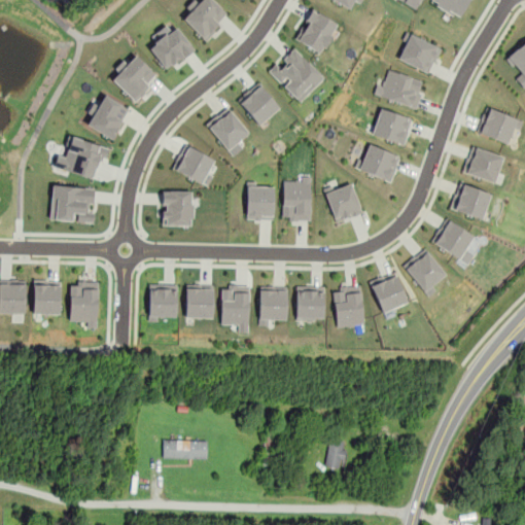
[(230,15),(214,0),(204,0),(184,21),(206,40),(230,15)]
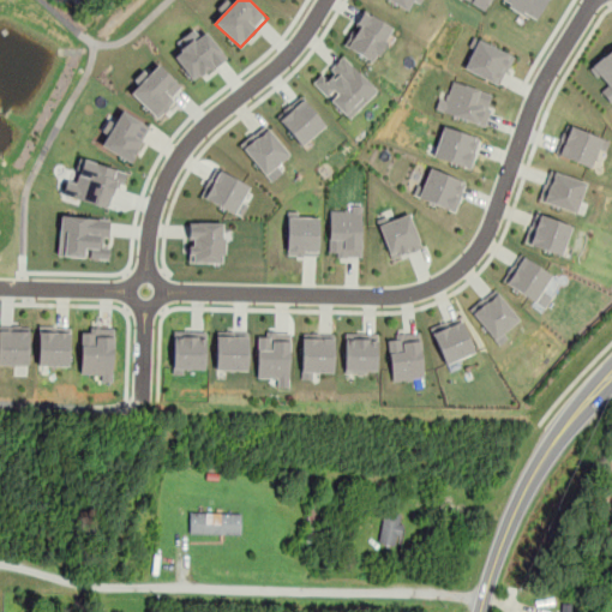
[(389,0),(409,12),(415,3),(423,6),(425,0),(389,0)]
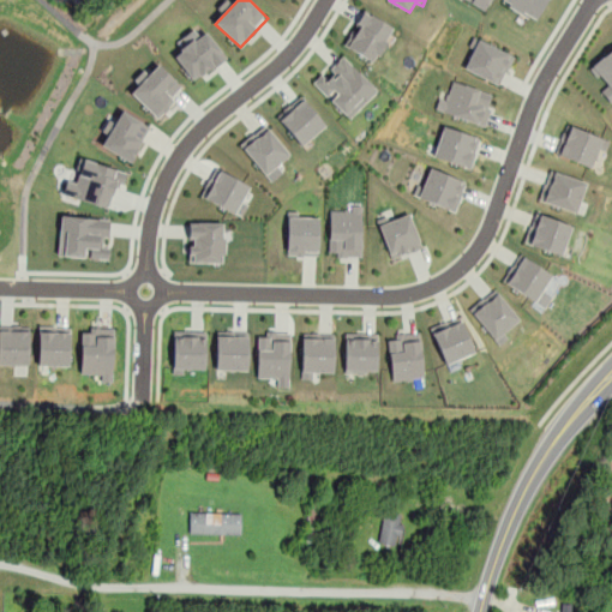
[(465,0),(487,12),(493,0),(465,0)]
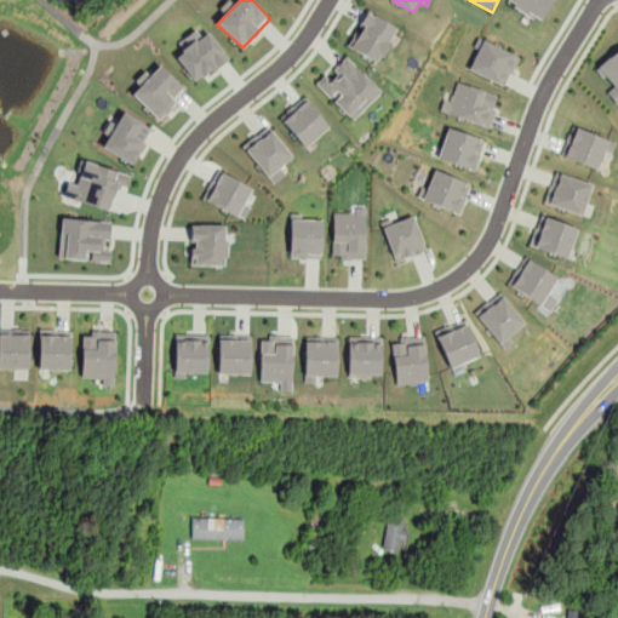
[(545,22),(554,0),(510,0),(508,6),(545,22)]
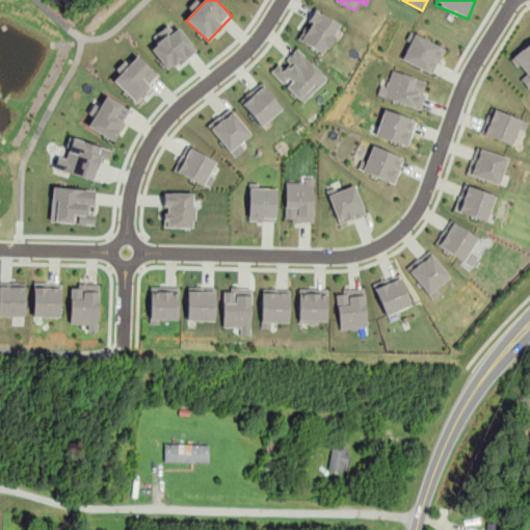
[(299,41),(326,55),(342,25),(316,10),(299,41)]
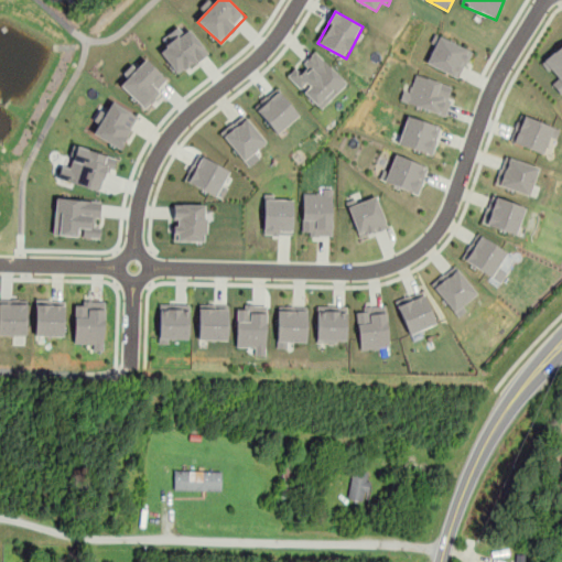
[(208,54),(191,30),(161,52),(179,76),(208,54)]
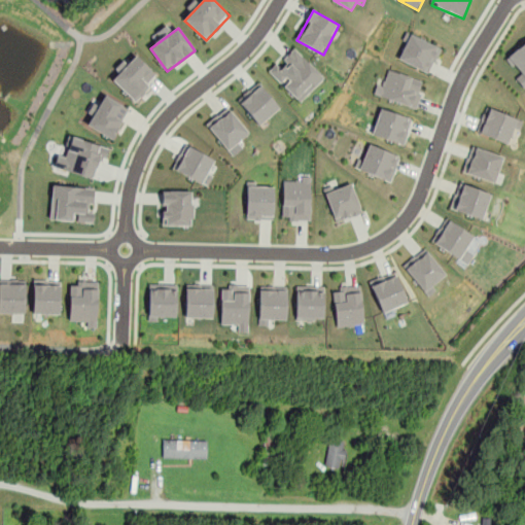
[(429,74),(442,49),(412,35),(399,60),(429,74)]
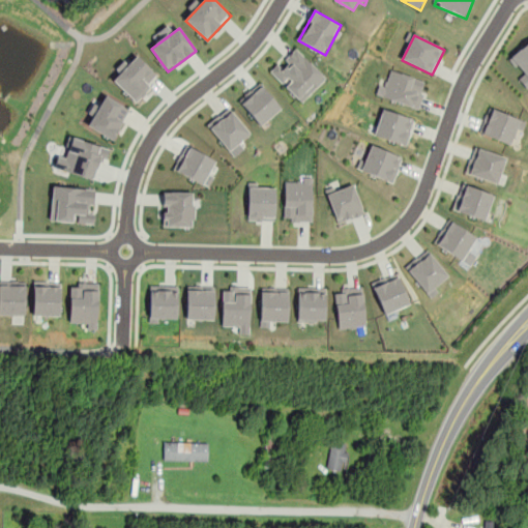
[(527,44),(511,59),(525,76),(520,80),(527,88),(527,44)]
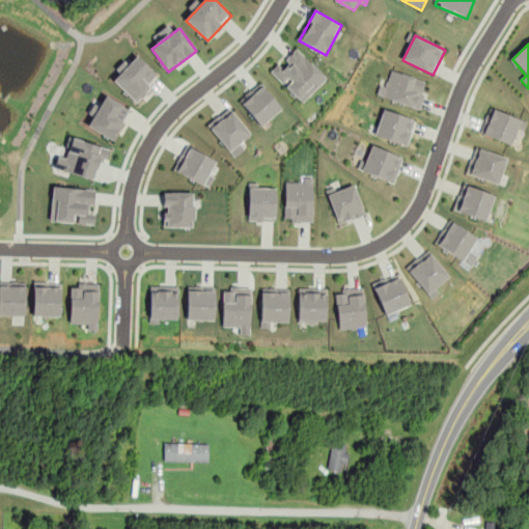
[(273,74),(304,104),(328,79),(297,49),(273,74)]
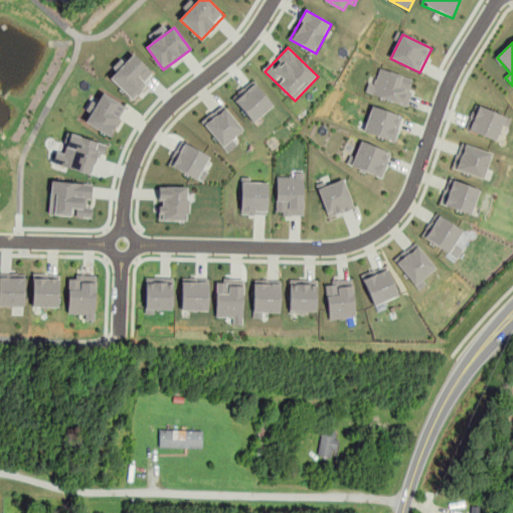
[(111,79),(134,101),(148,86),(145,82),(153,73),(134,55),(111,79)]
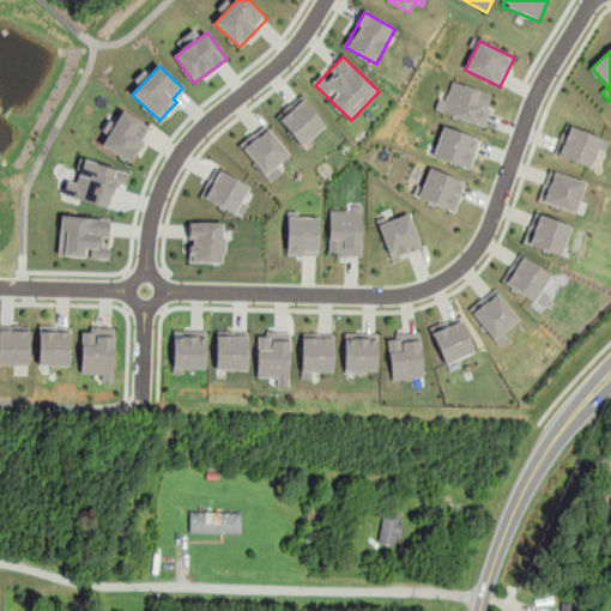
[(485,127),(495,95),(453,82),(447,102),(440,100),(436,112),(485,127)]
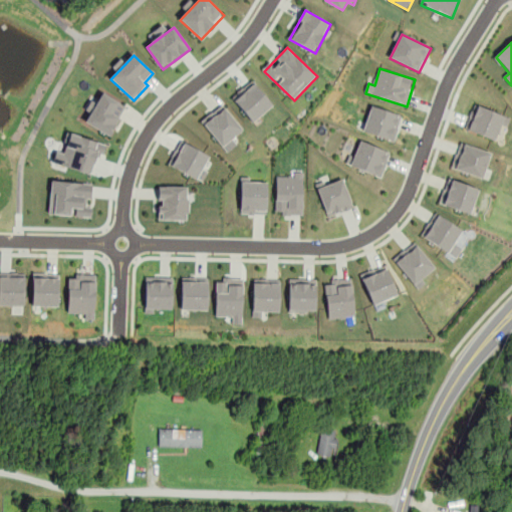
[(234,99),(254,123),(274,106),(254,82),(234,99)]
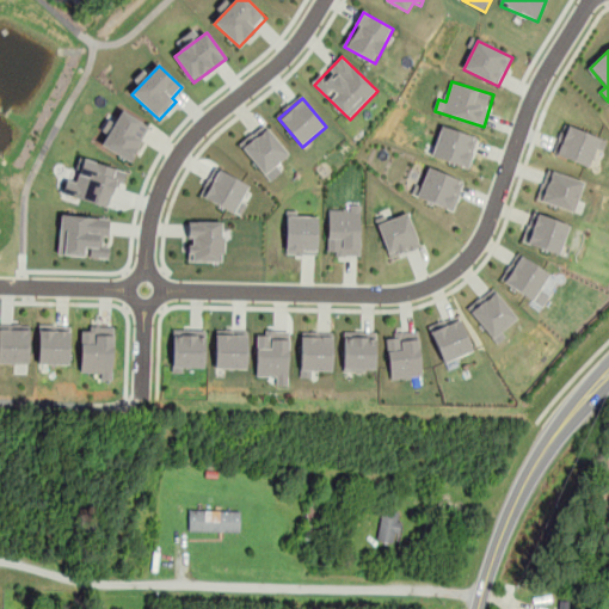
[(102,146),(130,162),(151,128),(123,111),(102,146)]
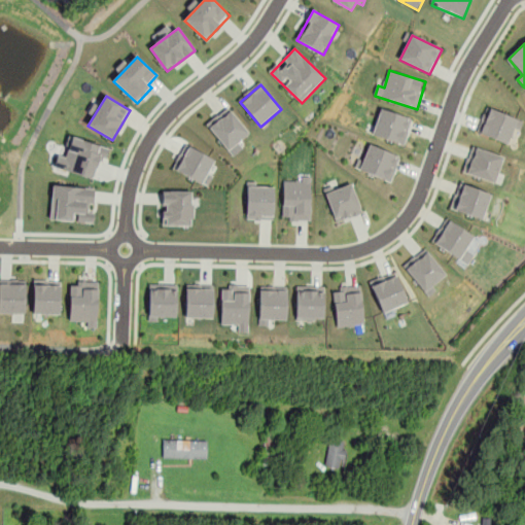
[(521,132),(524,123),(488,108),(478,133),(509,146),(515,129),(521,132)]
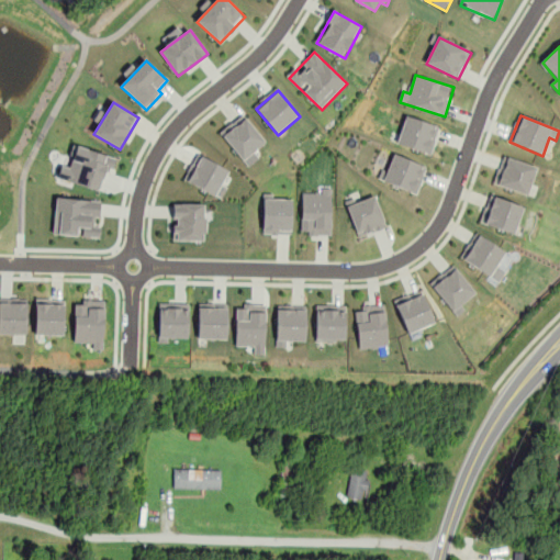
[(255,153),(267,143),(245,116),(222,136),(249,168),(260,158),(255,153)]
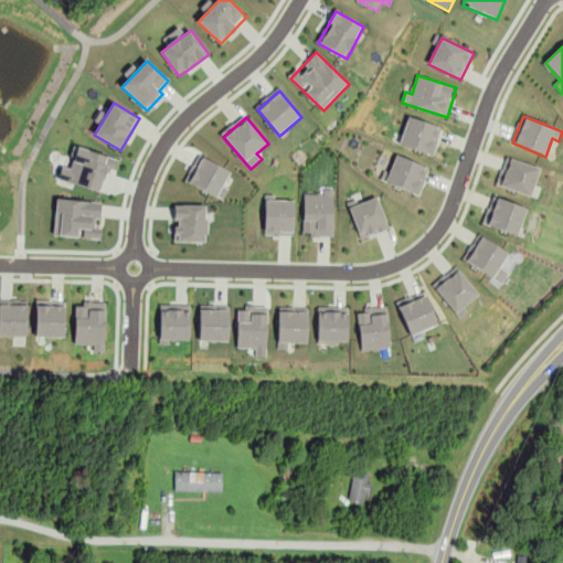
[(400,146),(435,157),(444,129),(409,117),(400,146)]
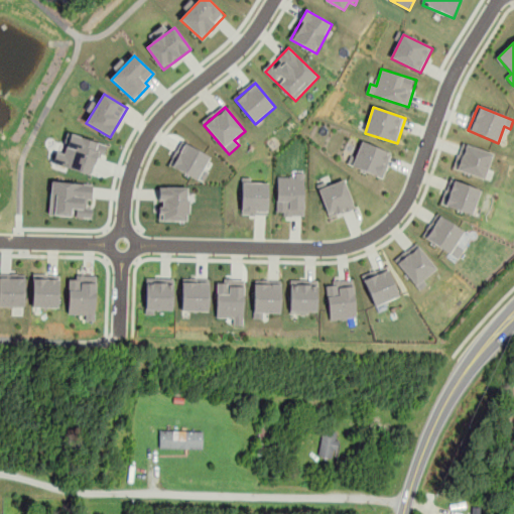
[(95,176),(103,143),(69,135),(63,154),(57,153),(54,166),(95,176)]
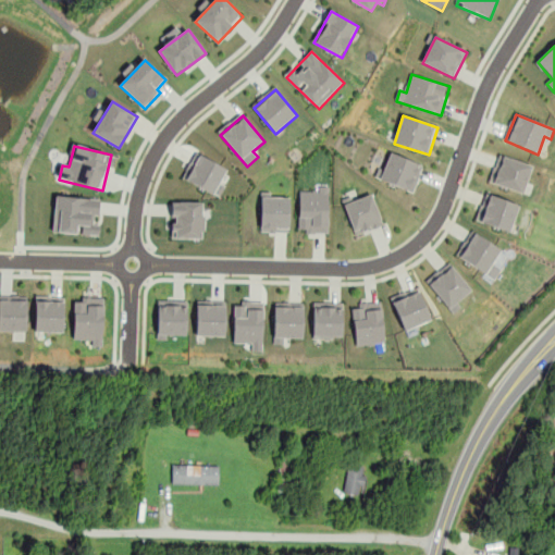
[(385,171),(379,169),(375,180),(415,193),(424,164),(391,153),(385,171)]
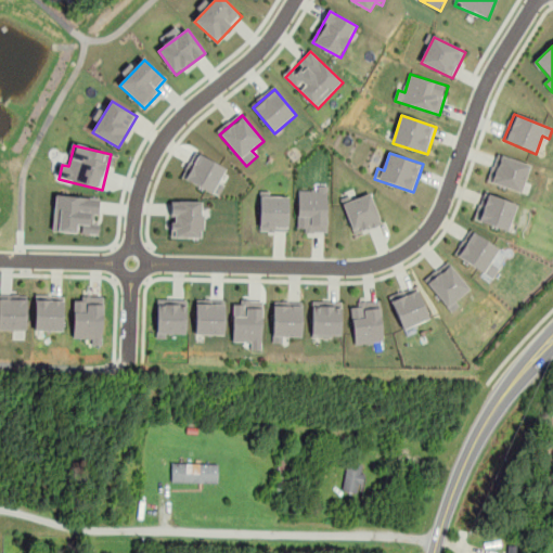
[(227,167),(194,154),(183,180),(215,194),(227,167)]
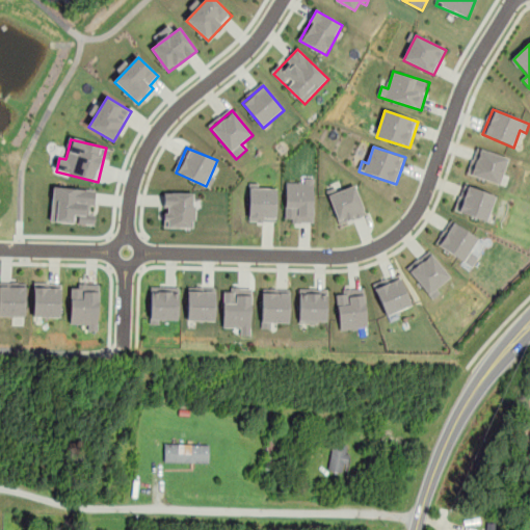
[(509,159),(478,148),(468,175),(499,186),(509,159)]
